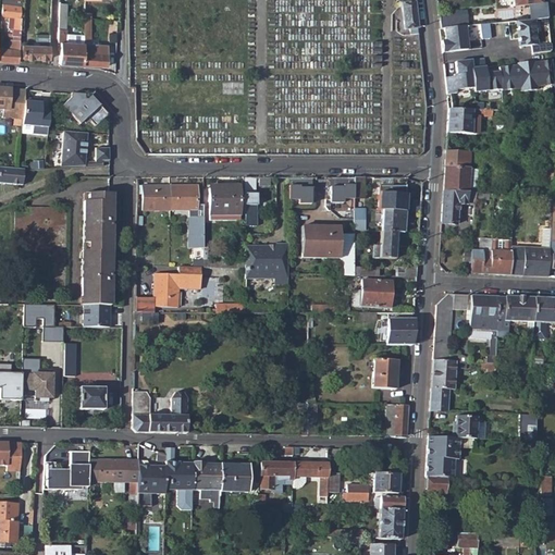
[(416,0),(403,1),(403,7),(405,27),(405,28),(411,27),(412,29),(416,32),(419,32),(416,0)]
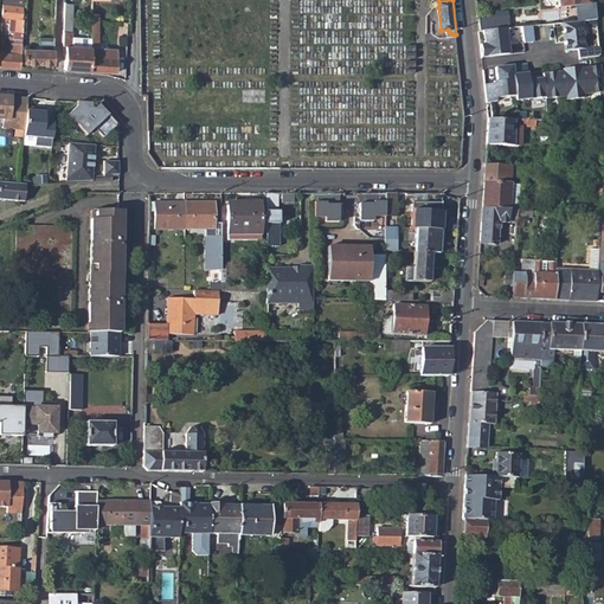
[(559,0),(560,6),(580,4),(579,6),(580,19),(583,19),(597,18),(595,0),(559,0)]
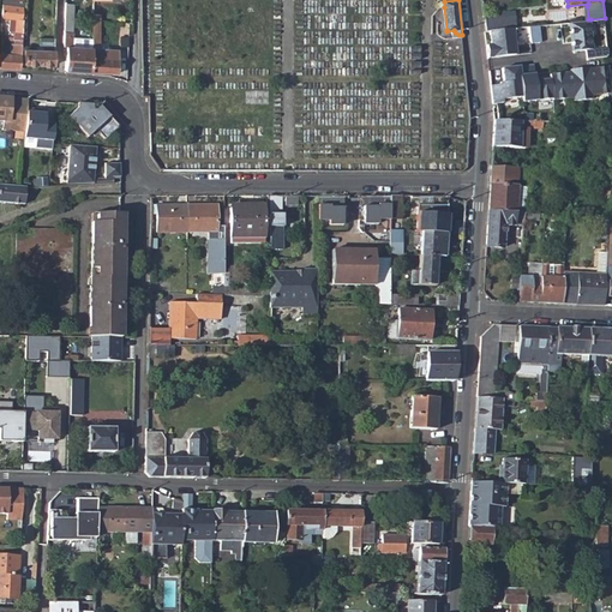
[(4,3),(3,16),(17,17),(17,22),(16,29),(16,39),(22,39),(24,5),(4,3)]
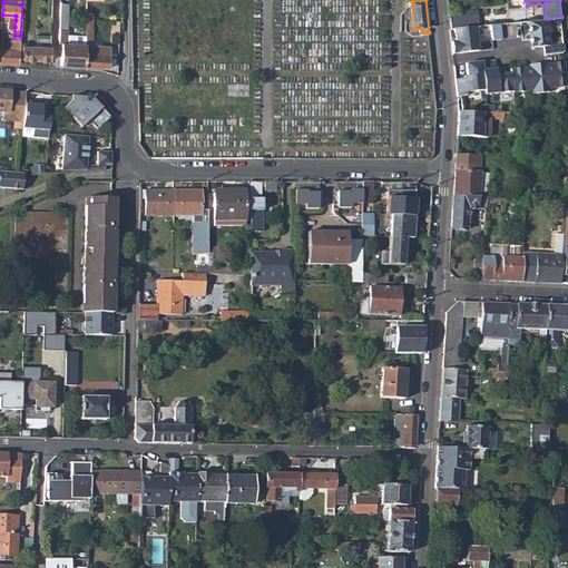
[(456,27),(467,26),(467,18),(450,19),(451,27),(456,27)]
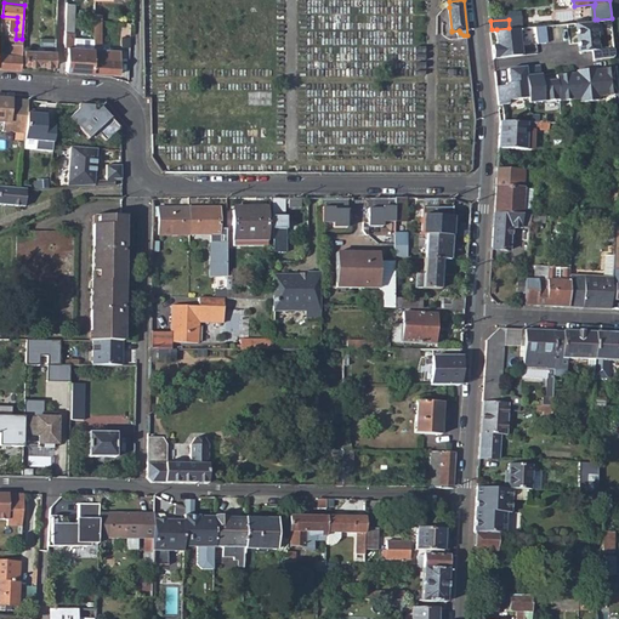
[(595,20),(579,22),(581,50),(594,49),(595,57),(615,55),(614,46),(600,47),(597,20),(595,20)]
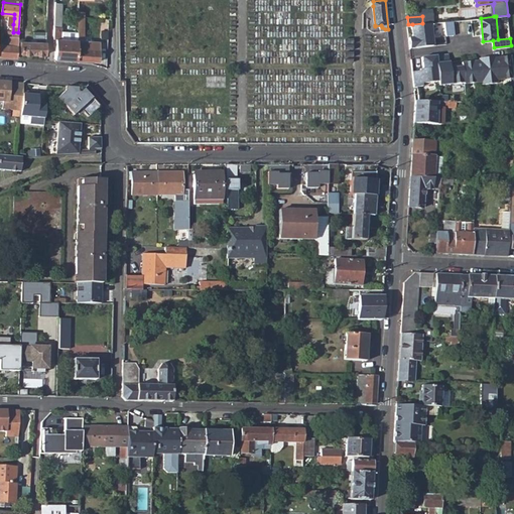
[(86,17),(80,17),(80,32),(79,39),(79,58),(101,59),(102,40),(84,38),(84,35),(86,34),(86,17)]
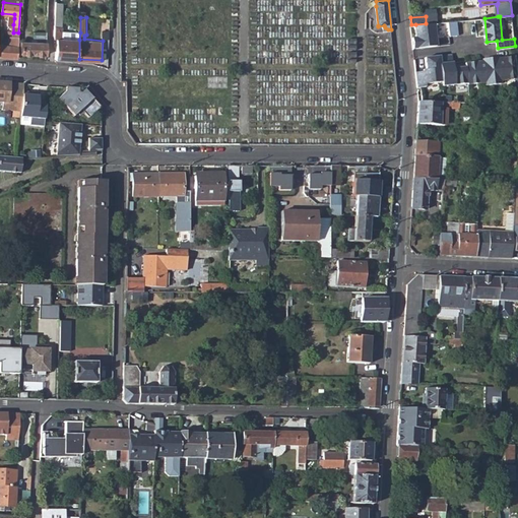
[(450,35),(458,34),(457,20),(449,21),(450,35)]
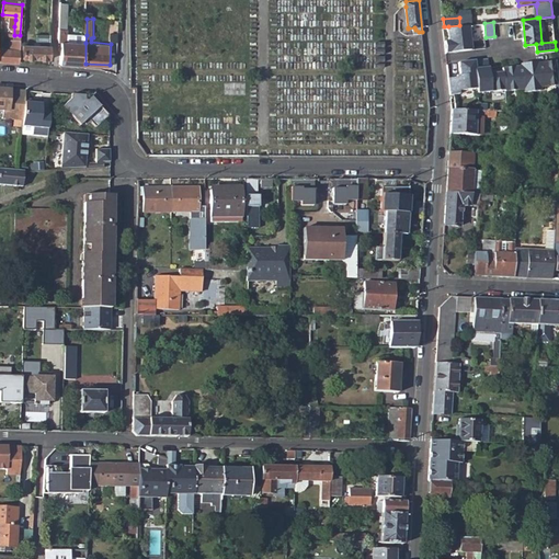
[(446,50),(471,48),(469,24),(459,25),(448,26),(449,40),(445,40),(446,50)]
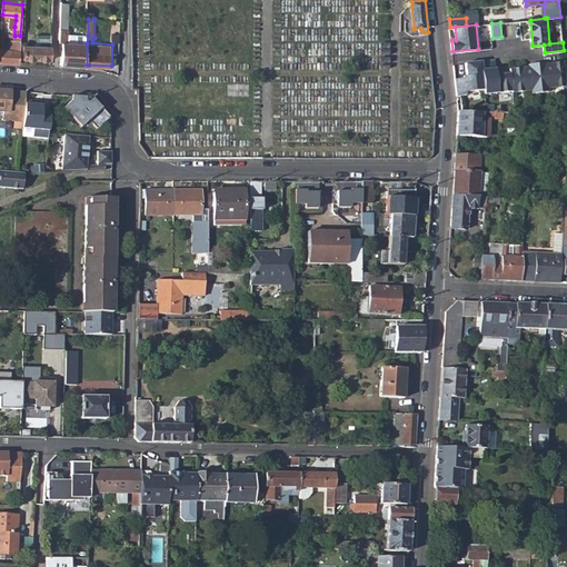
[(88,36),(73,35),(73,43),(87,43),(88,36)]
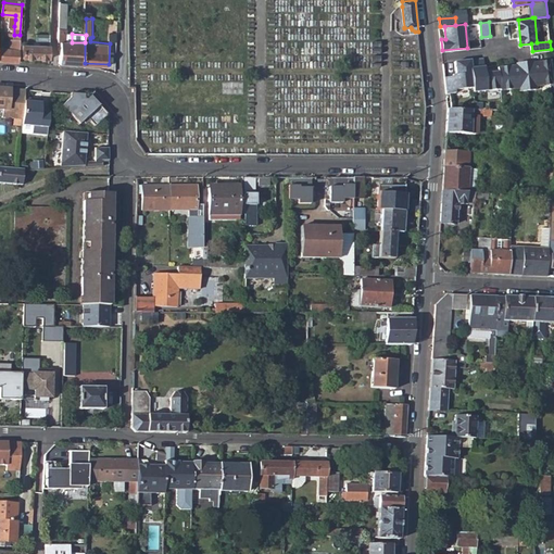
[(0,46),(0,59),(19,61),(20,55),(20,42),(20,35),(14,35),(13,45),(11,43),(11,47),(0,46)]
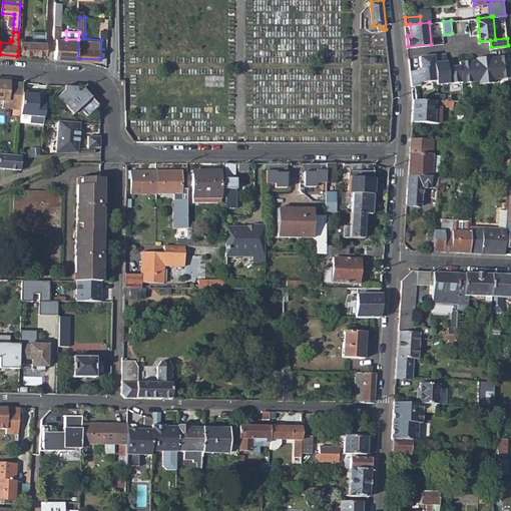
[(25,36),(22,35),(22,39),(21,51),(46,52),(47,33),(38,33),(38,39),(35,39),(25,39),(25,36)]
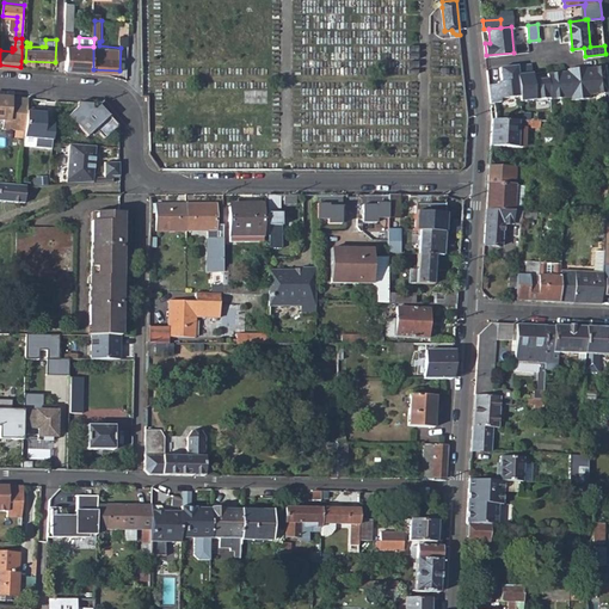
[(443,41),(444,56),(459,55),(457,40),(443,41)]
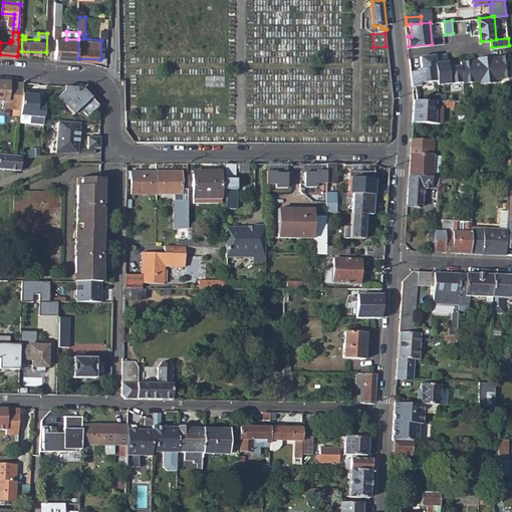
[(78,39),(57,38),(56,56),(78,58),(78,39)]
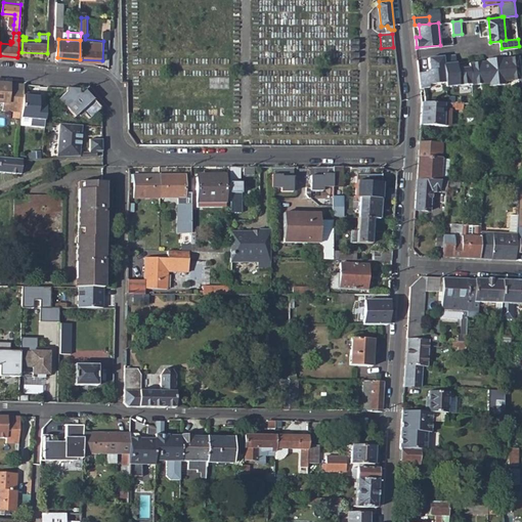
[(446,81),(444,62),(443,54),(429,56),(430,69),(427,69),(427,72),(420,72),(422,87),(431,86),(431,83),(446,81)]
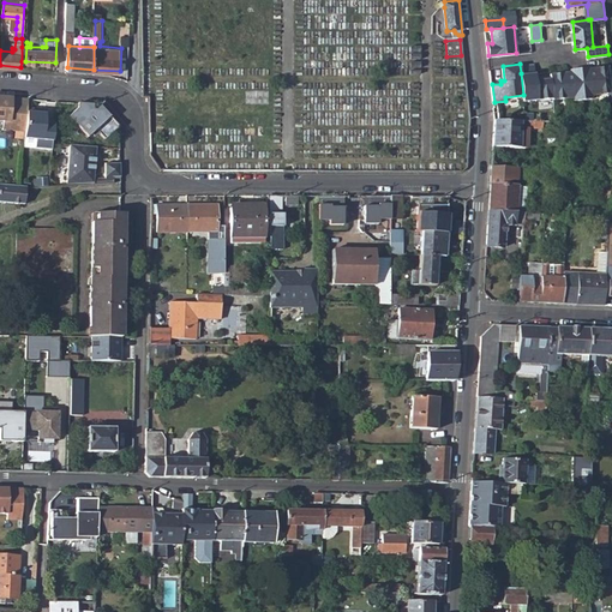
[(521,73),(535,72),(535,64),(520,64),(521,73)]
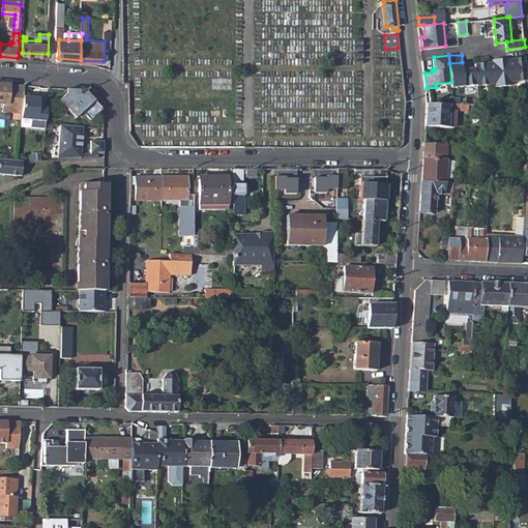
[(527,64),(526,56),(508,58),(508,57),(501,58),(504,85),(512,84),(512,81),(527,80),(527,64)]
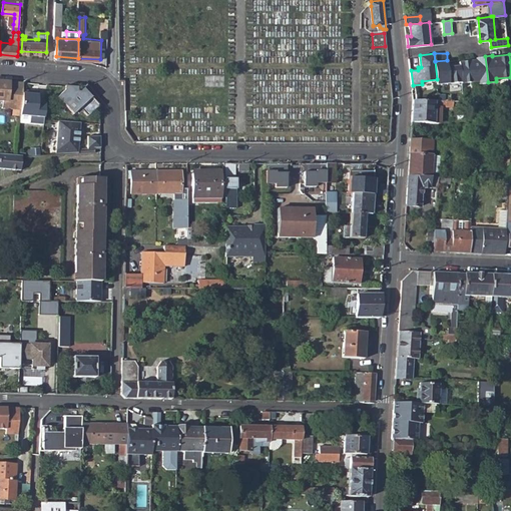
[(488,82),(485,56),(479,57),(479,59),(460,61),(461,65),(462,81),(480,80),(480,83),(488,82)]
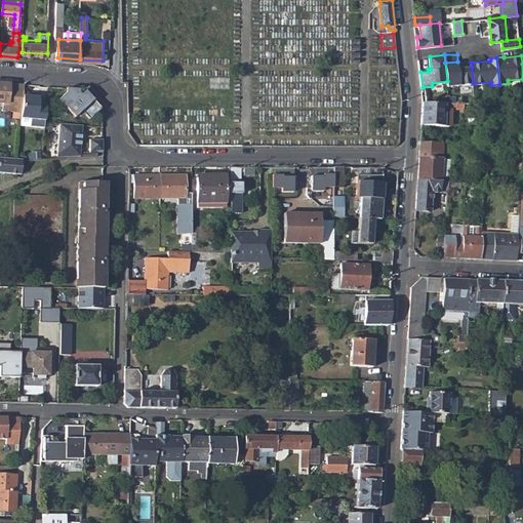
[(473,83),(472,67),(458,68),(457,62),(445,63),(447,81),(447,85),(473,83)]
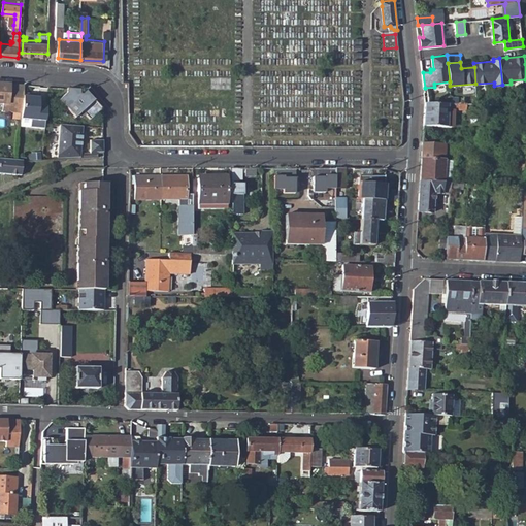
[(67,92),(59,100),(75,118),(83,110),(91,118),(102,106),(86,90),(83,93),(79,93),(67,92)]
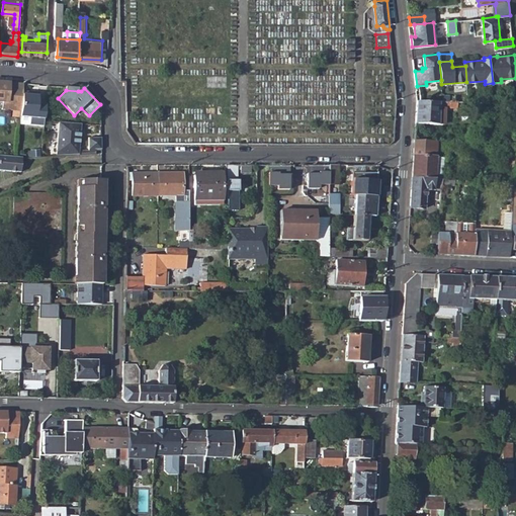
[(0,89),(0,109),(14,111),(16,91),(0,89)]
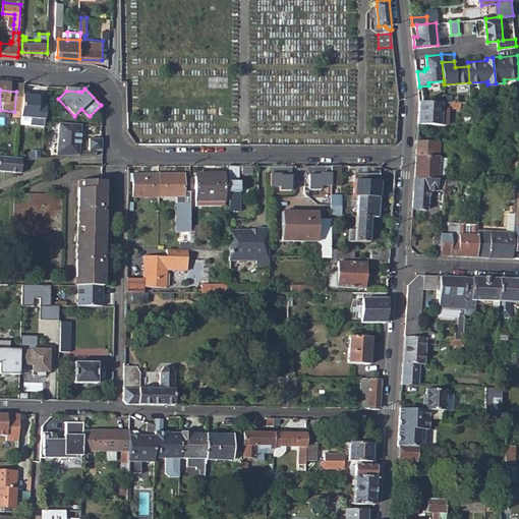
[(23,91),(21,116),(33,117),(33,124),(46,125),(48,102),(39,101),(40,92),(23,91)]
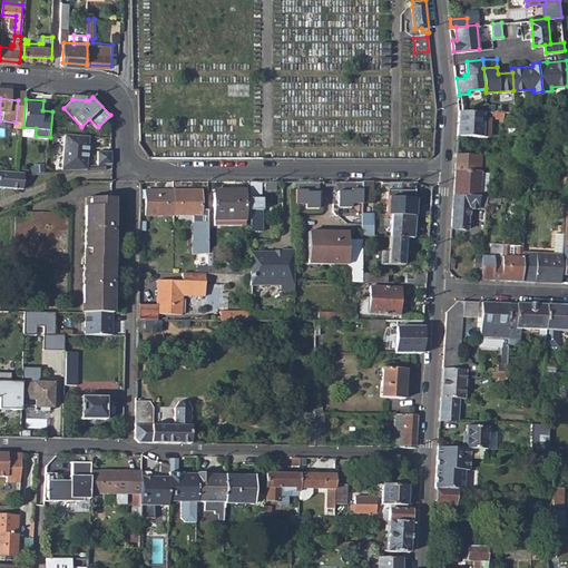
[(459,134),(489,135),(489,131),(492,131),(492,117),(506,117),(506,110),(460,109),(459,134)]
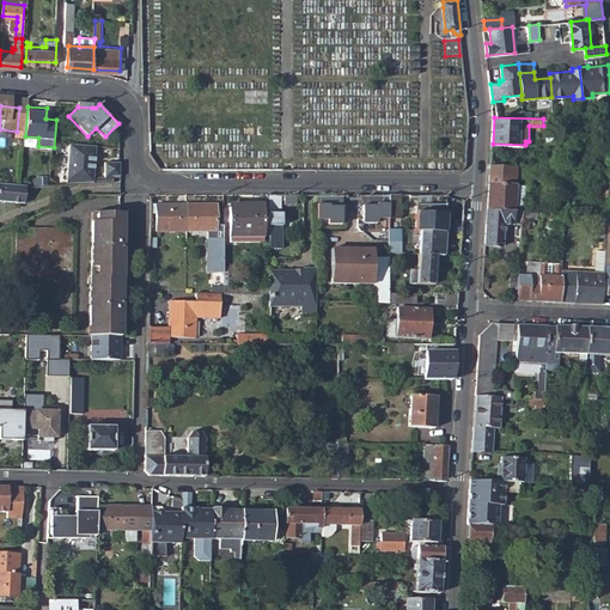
[(25,136),(24,145),(38,146),(38,138),(25,136)]
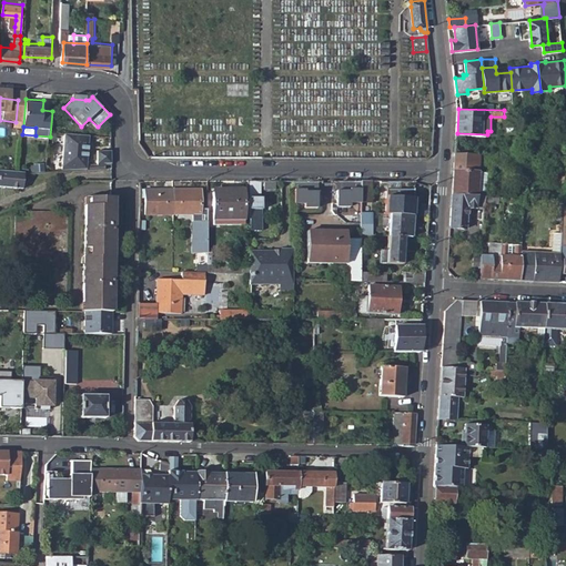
[(70,132),(68,132),(66,170),(89,169),(90,164),(91,133),(70,132)]
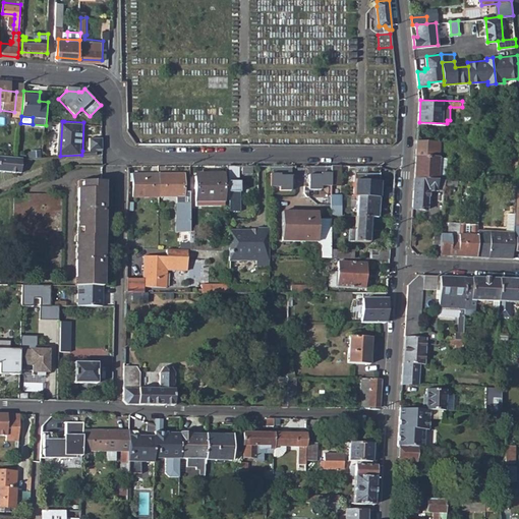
[(103,136),(90,137),(91,150),(91,154),(99,154),(99,149),(103,149),(103,136)]
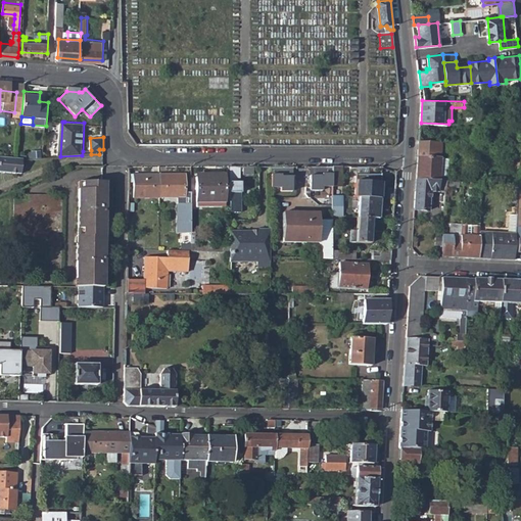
[(417,178),(446,180),(450,180),(451,176),(448,176),(440,175),(441,156),(442,141),(419,139),(417,178)]
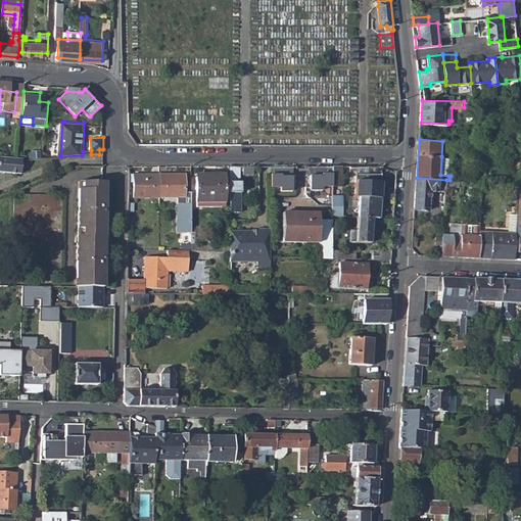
[(0,155),(0,170),(21,173),(24,158),(0,155)]
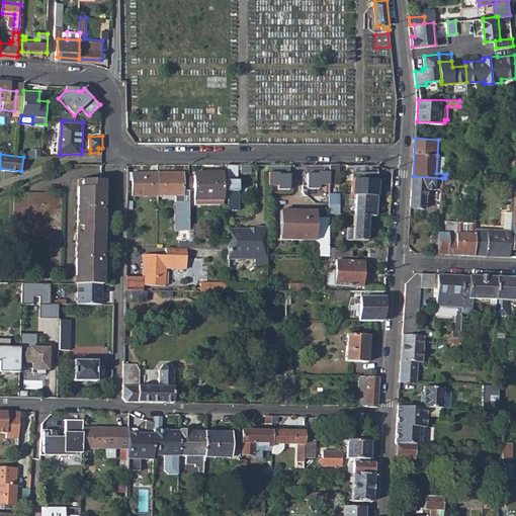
[(436,173),(444,174),(445,156),(437,155),(436,173)]
